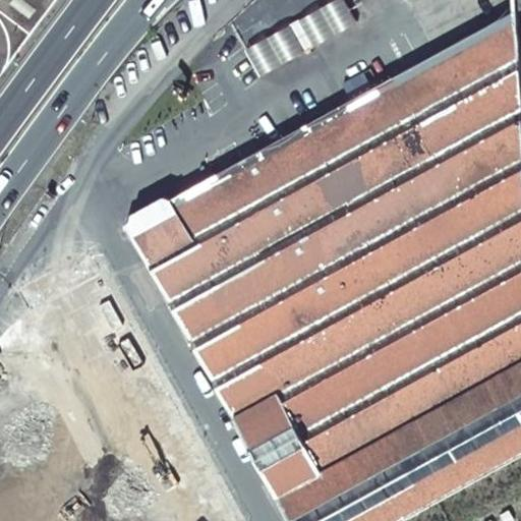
[(0,0),(0,77),(2,76),(49,12),(58,0),(0,0)]
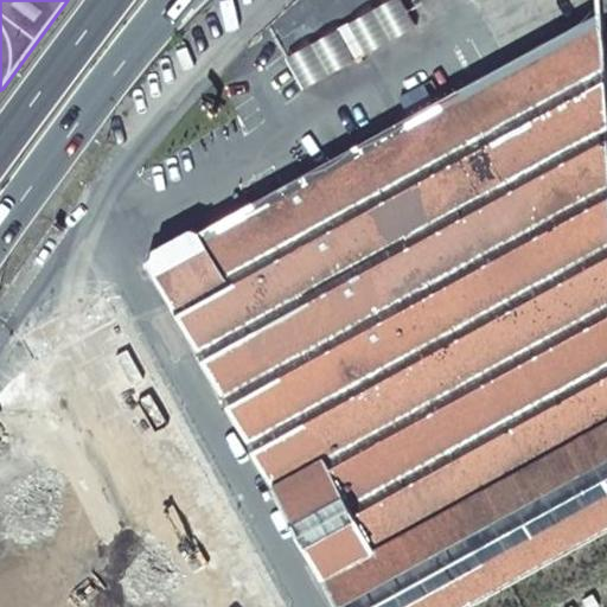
[(606,0),(598,0),(599,11),(388,131),(387,129),(371,131),(362,136),(352,148),(353,149),(199,231),(192,228),(155,249),(153,257),(147,261),(337,606),(467,606),(509,585),(606,531),(606,97),(604,13),(606,12),(606,0)]
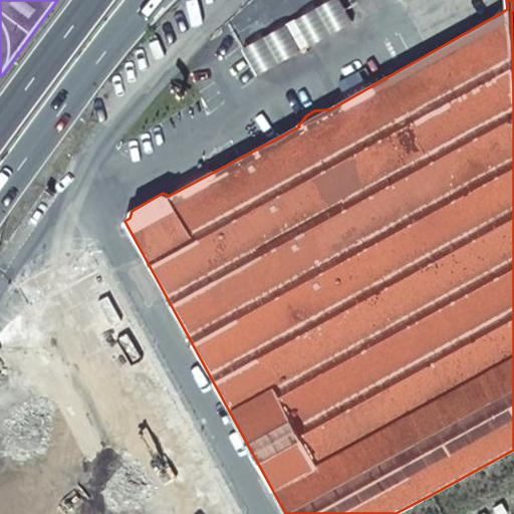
[(338,0),(326,0),(295,18),(310,46),(351,24),(338,0)]
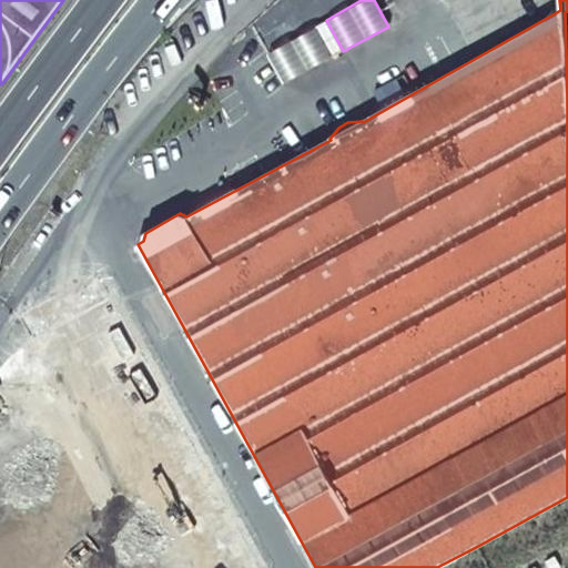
[(313,27),(331,59),(343,51),(326,20),(313,27)]
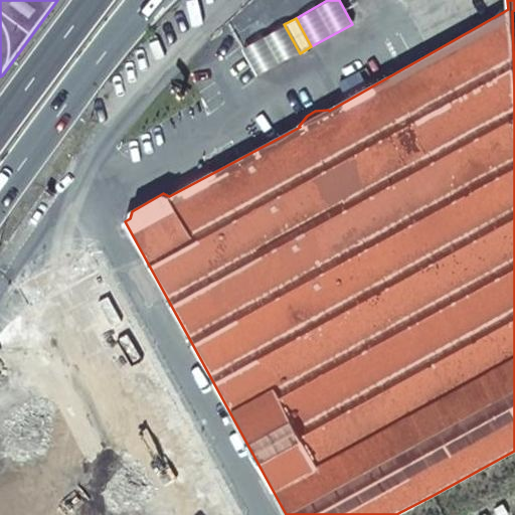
[(284,24),(239,49),(254,77),(300,53),(284,24)]
